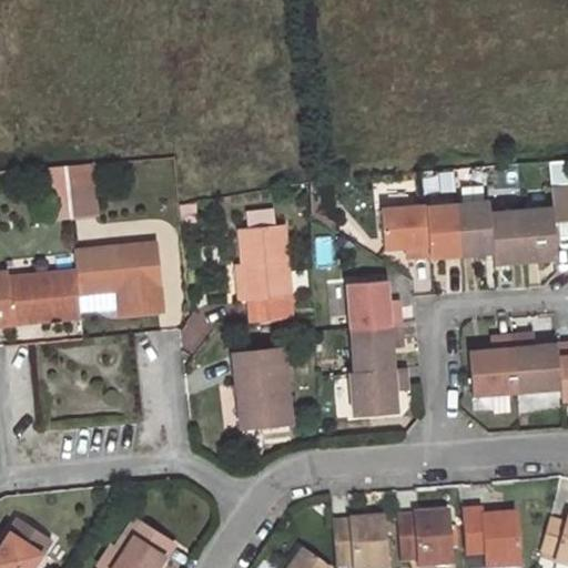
[(46,166),(49,220),(97,217),(93,163),(46,166)]
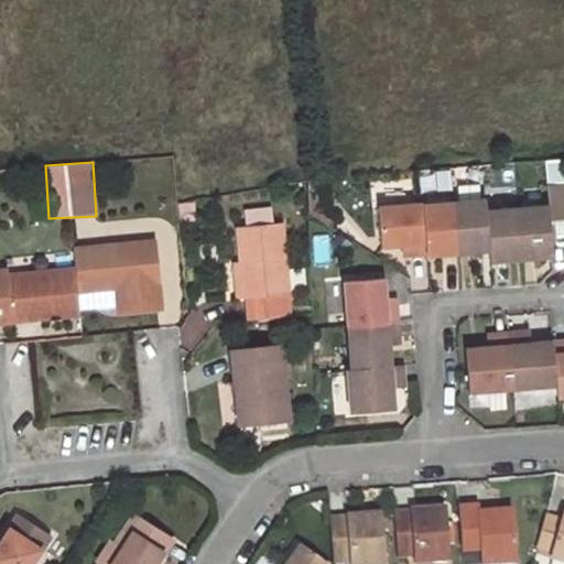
[(563,221),(563,184),(548,187),(549,206),(551,223),(563,221)]
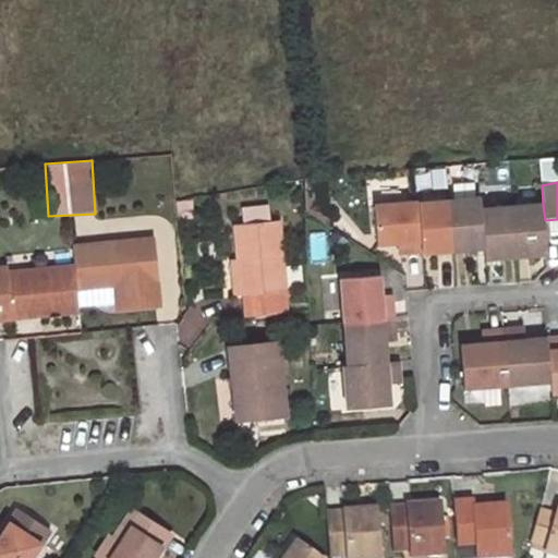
[(448,202),(452,252),(484,250),(481,209),(480,198),(448,202)]
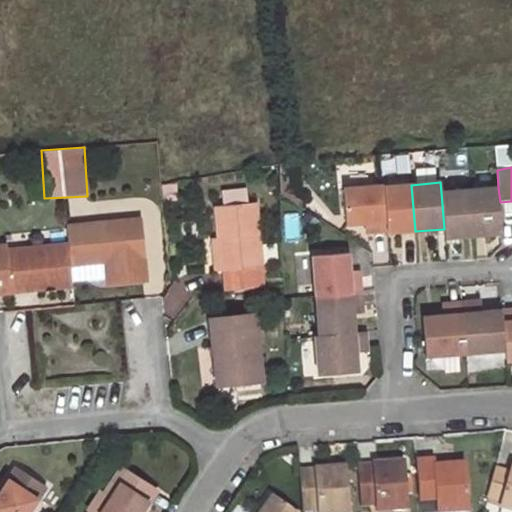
[(383,187),(387,233),(415,231),(411,185),(383,187)]
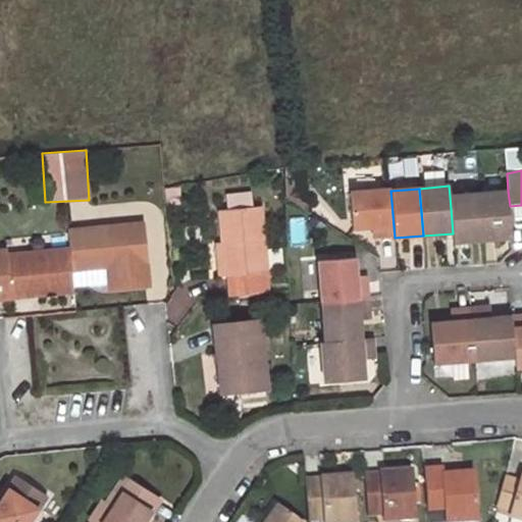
[(395,238),(390,191),(350,194),(353,229),(374,228),(375,240),(395,238)]
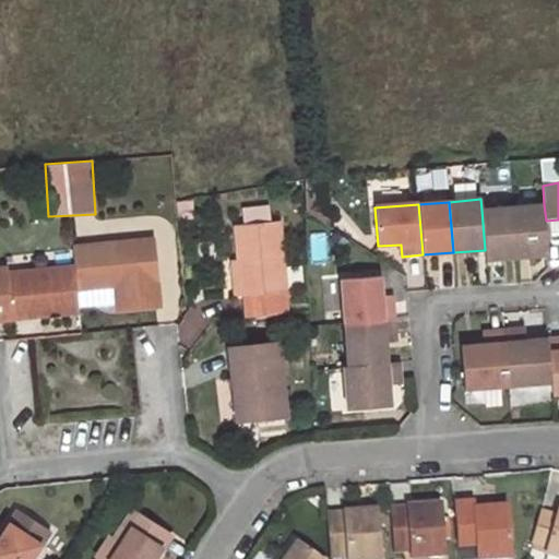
[(513,206),(518,258),(548,256),(546,221),(544,204),(513,206)]
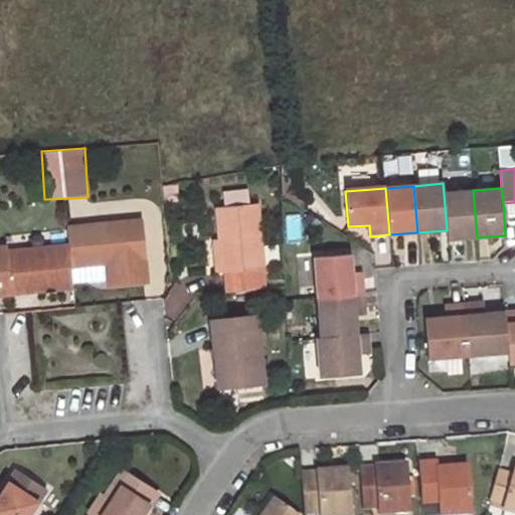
[(444,193),(447,230),(448,239),(477,237),(473,190),(444,193)]
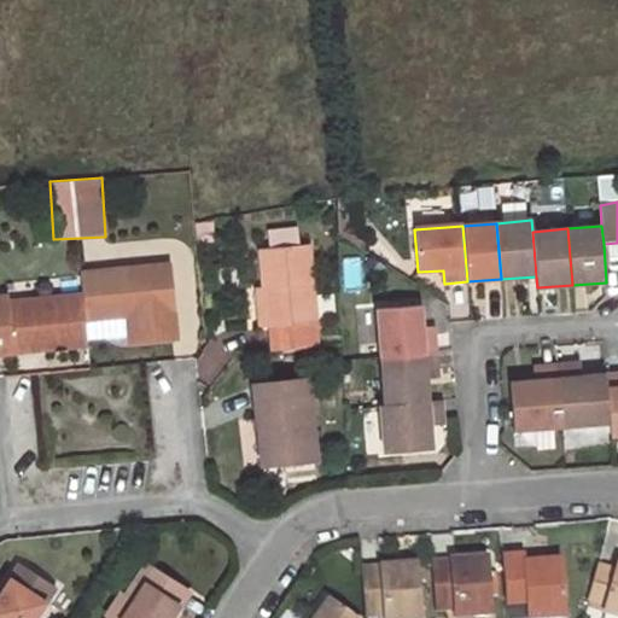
[(309,243),(262,248),(266,287),(269,324),(273,322),(275,349),(319,345),(309,243)]
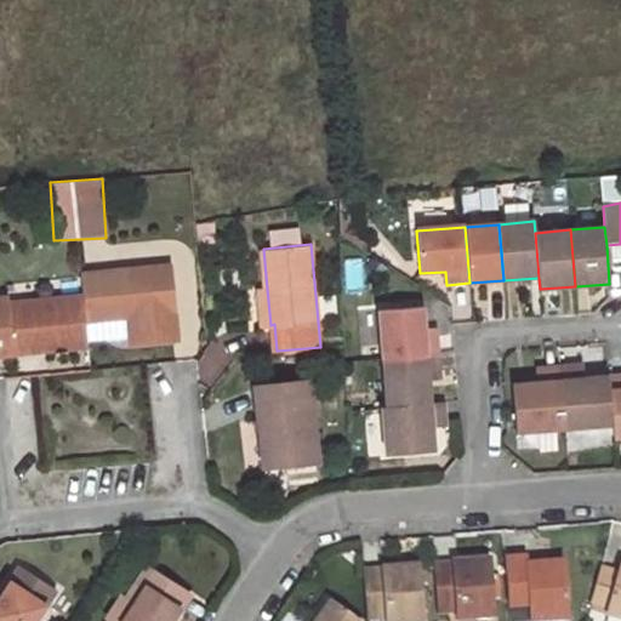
[(177,336),(171,268),(83,275),(85,297),(86,318),(130,314),(132,340),(177,336)]
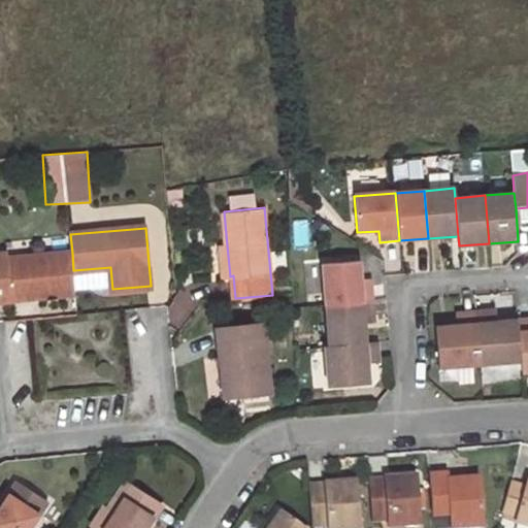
[(227,245),(221,246),(224,276),(230,276),(227,245)]
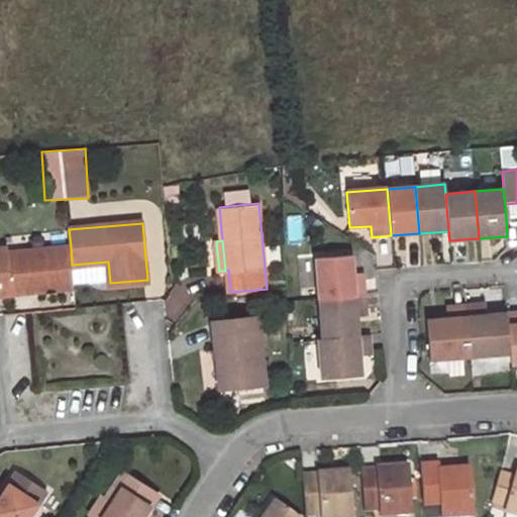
[(8,247),(0,247),(0,295),(75,288),(72,265),(71,247),(8,252),(8,247)]
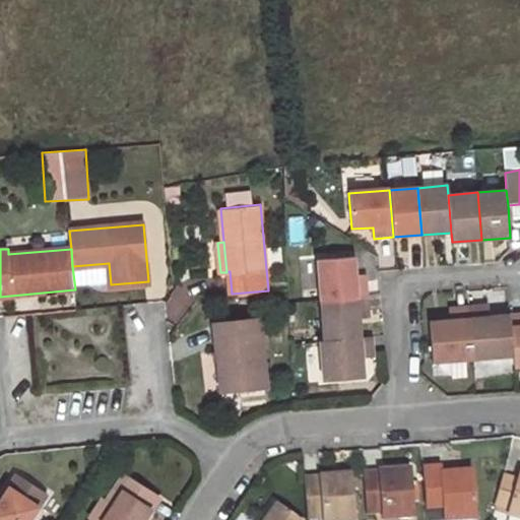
[(353,253),(317,256),(320,297),(369,293),(368,273),(355,274),(353,253)]
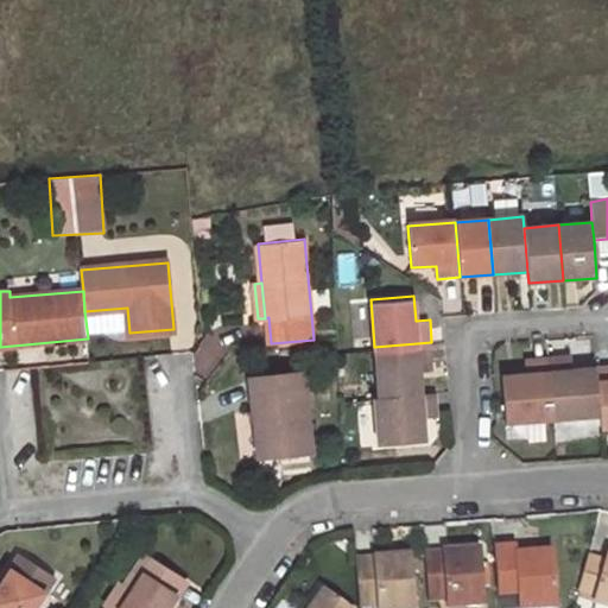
[(431,342),(374,347),(378,394),(420,391),(419,367),(434,367),(431,342)]
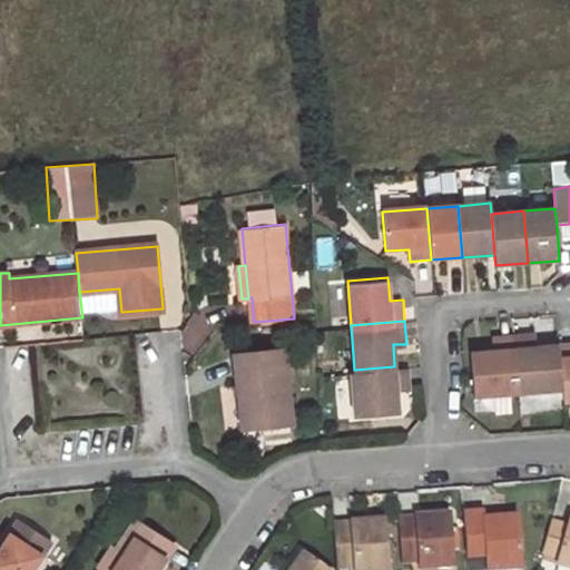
[(561,387),(558,343),(536,345),(536,332),(512,333),(517,391),(561,387)]
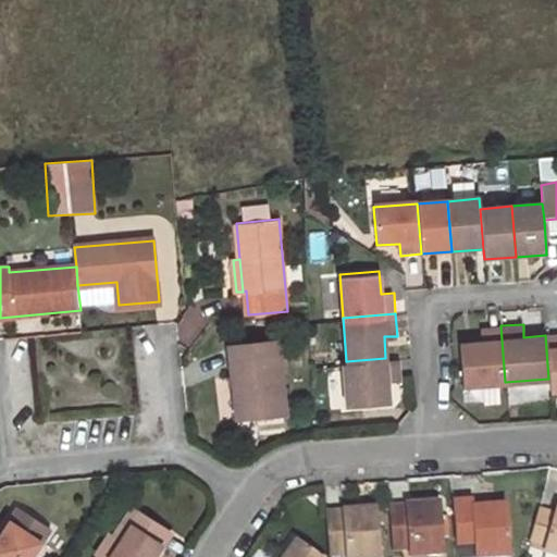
[(505,382),(500,325),(480,326),(482,339),(458,342),(461,384),(505,382)]
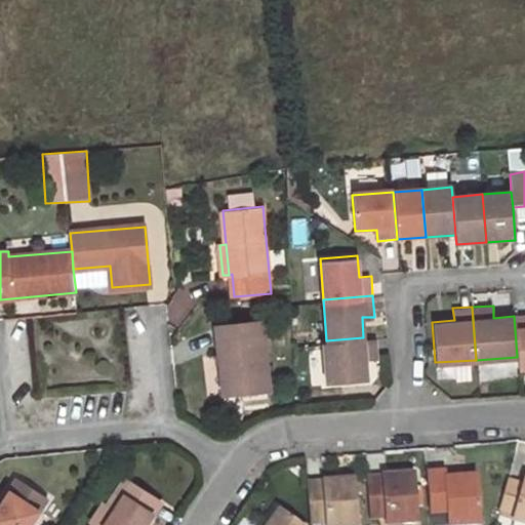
[(524,315),(514,316),(517,357),(518,367),(524,366),(524,315)]
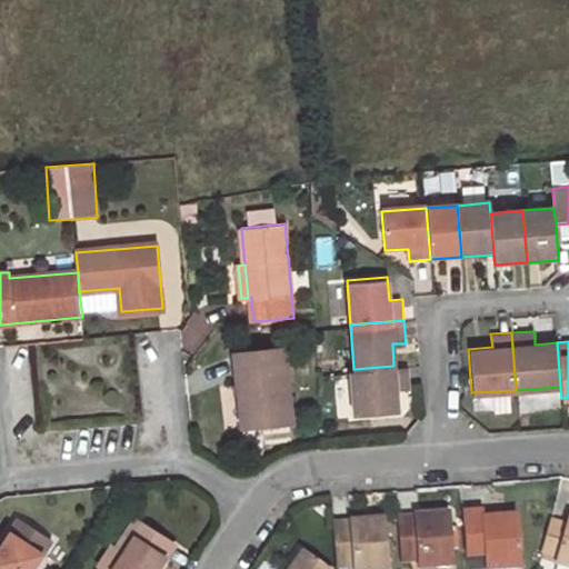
[(286,347),(241,351),(243,381),(239,382),(243,426),(291,420),(286,347)]
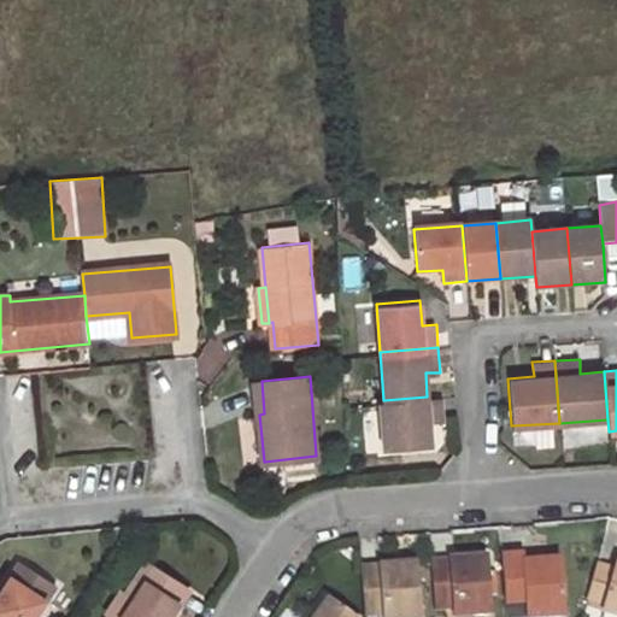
[(378,400),(382,451),(429,447),(428,421),(442,419),(440,395),(427,397),(383,400),(378,400)]
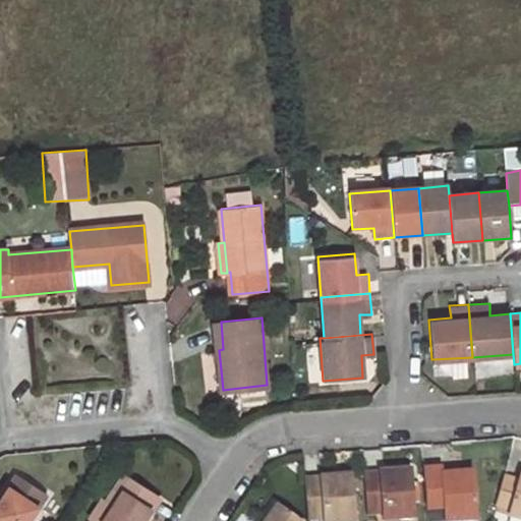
[(511,357),(477,359),(477,374),(512,373),(511,357)]
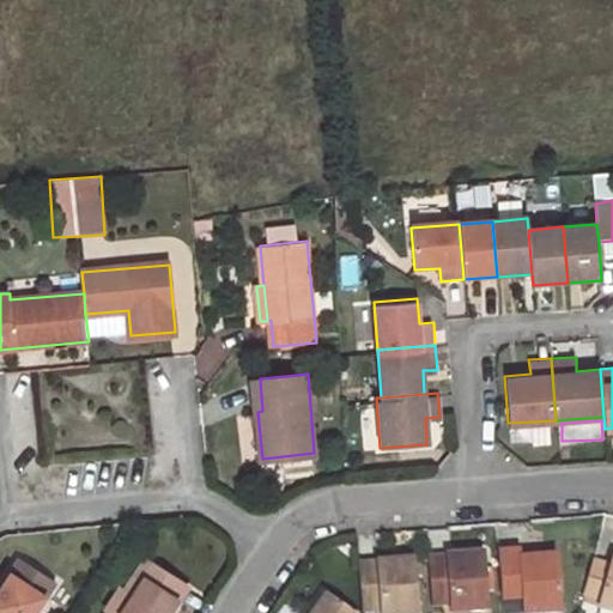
[(566,608),(562,553),(526,556),(525,544),(501,546),(504,595),(526,594),(527,611),(566,608)]
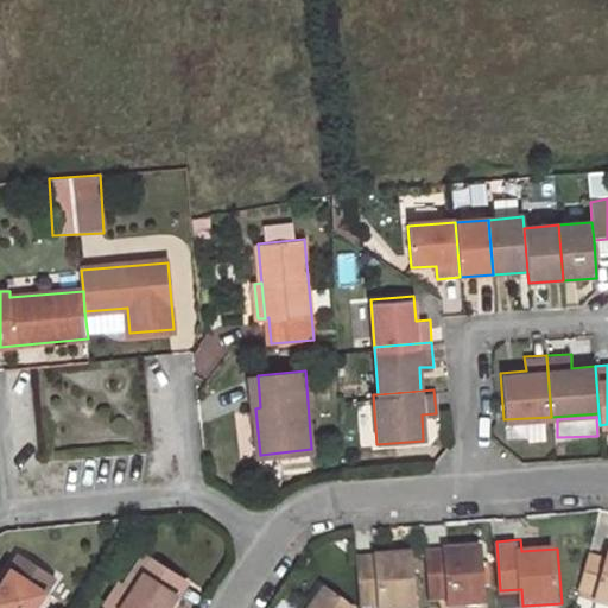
[(173,607),(189,583),(141,555),(108,607),(173,607)]
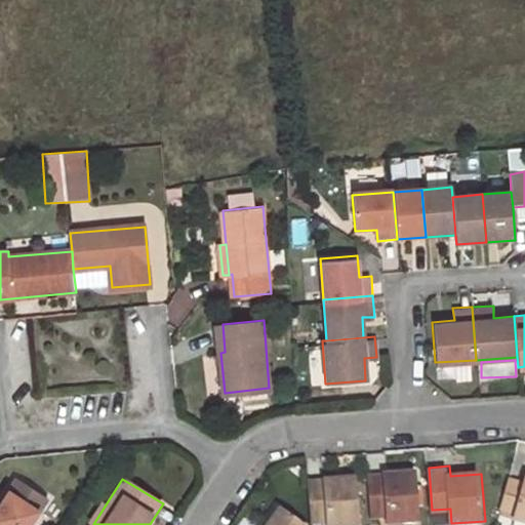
[(421,524),(417,480),(369,483),(372,523),(389,521),(389,524),(421,524)]
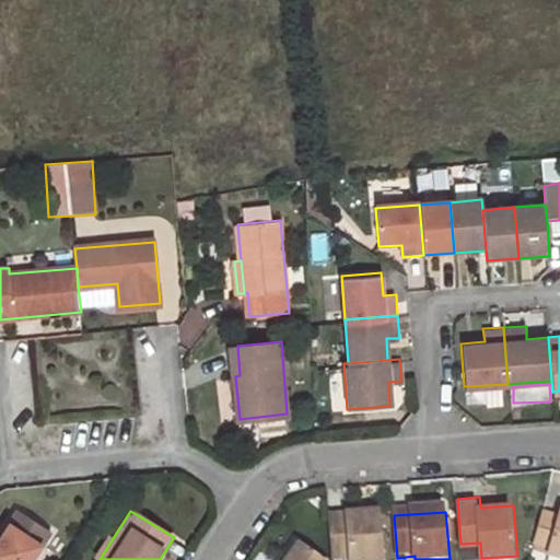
[(35,559),(51,535),(19,514),(0,543),(0,559),(35,559)]
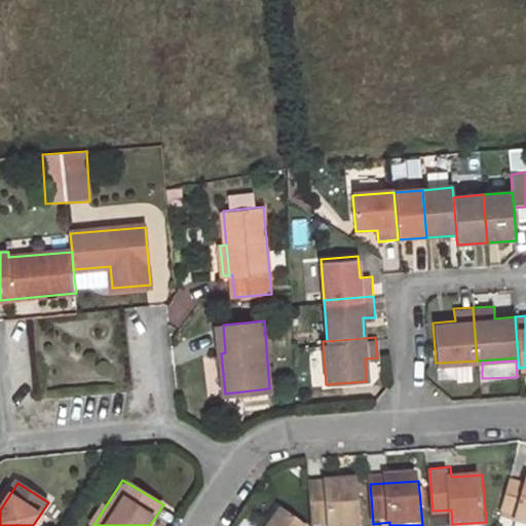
[(361,525),(358,485),(310,488),(312,525),(322,525),(329,525),(361,525)]
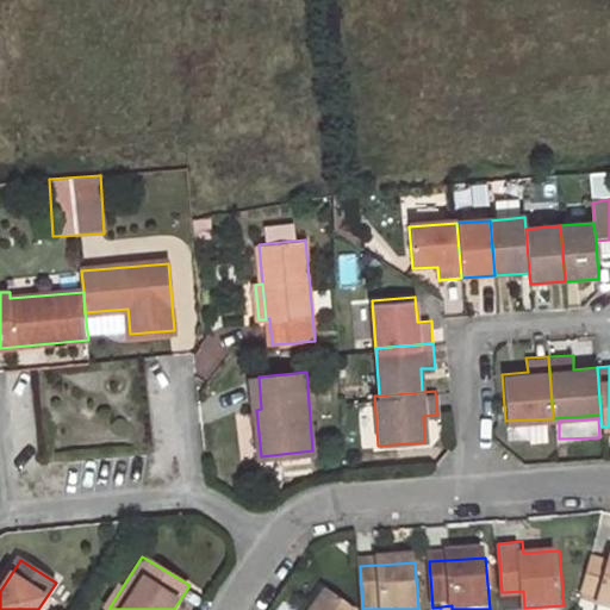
[(609,609),(609,570),(592,562),(583,596),(599,601),(597,609),(609,609)]
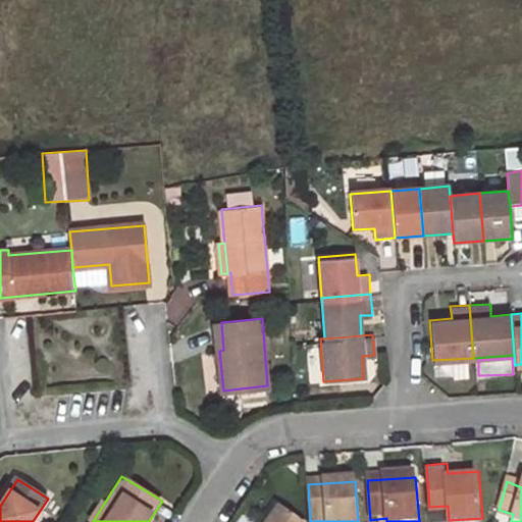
[(295,521),(281,512),(272,521),(295,521)]
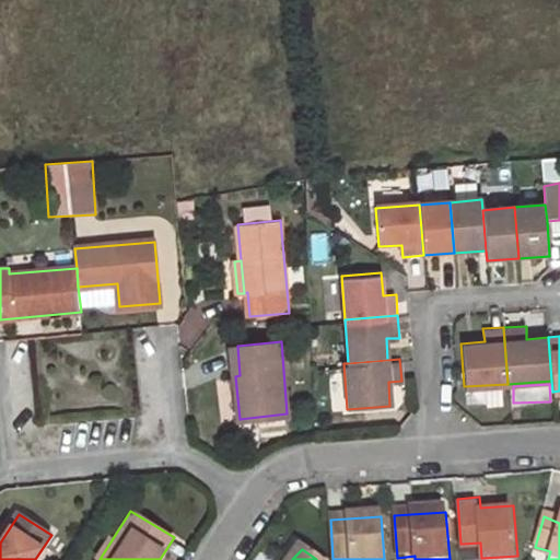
All buildings are outlined.
